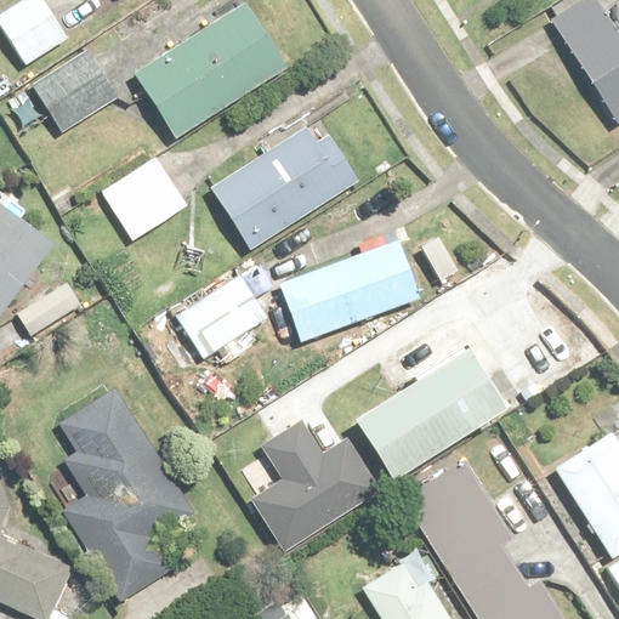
[(18,0),(0,11),(0,23),(27,66),(71,39),(46,0),(18,0)]
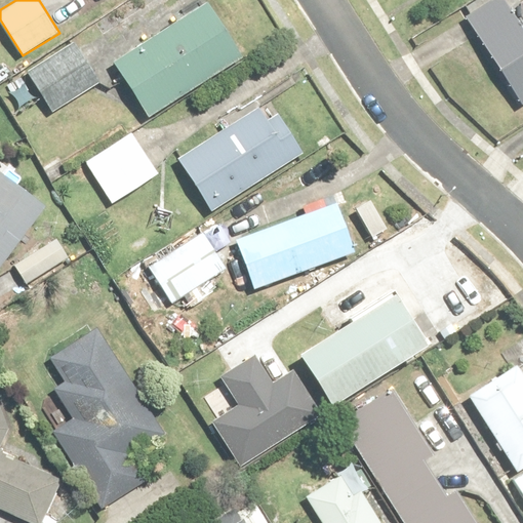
[(488,0),(466,14),(522,105),(522,0),(488,0)]
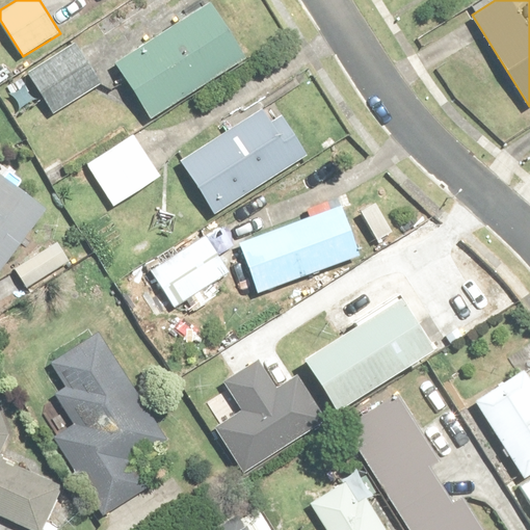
[(211,1),(115,61),(152,118),(247,57),(211,1)]
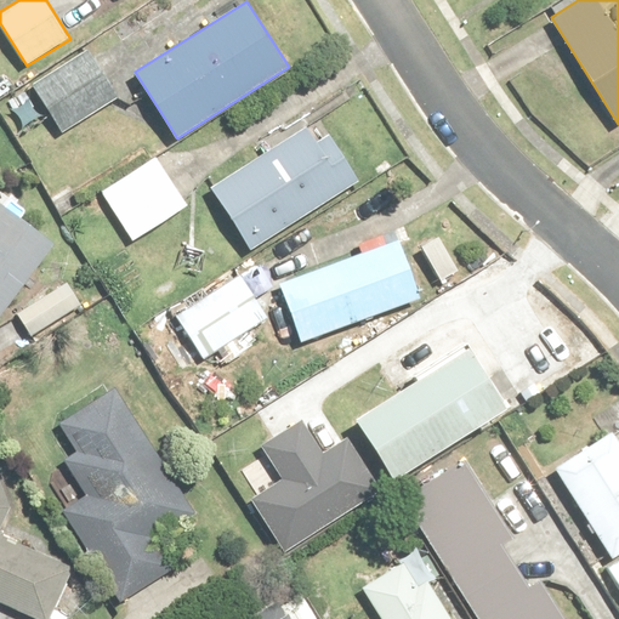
[(91,47),(33,81),(60,130),(119,96),(91,47)]
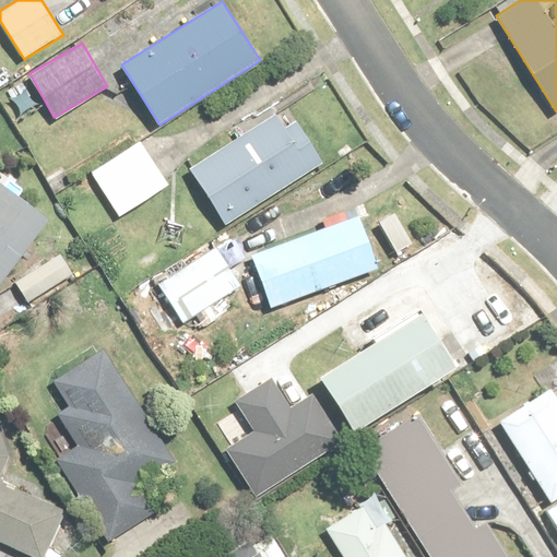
[(227,227),(324,161),(297,121),(285,129),(273,111),(188,169),(227,227)]
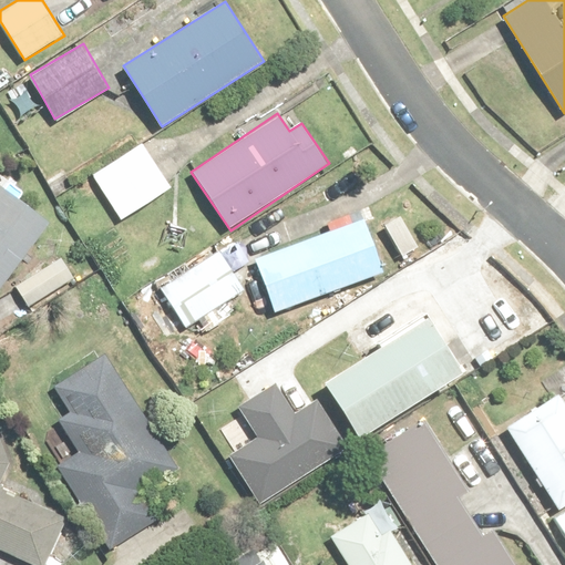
[(145,141),(93,170),(120,217),(172,188),(145,141)]
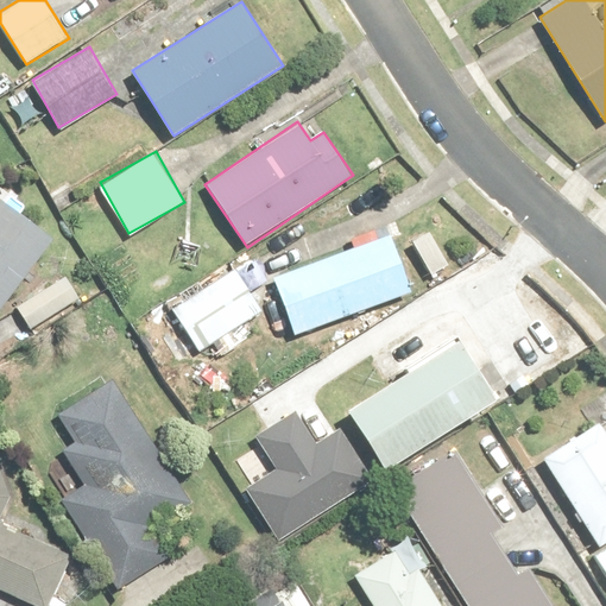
[(0,321),(55,238),(0,202),(0,321)]
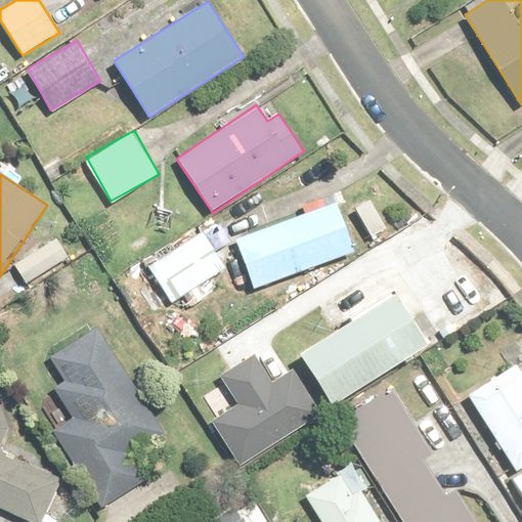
[(338,202),(235,240),(253,289),(355,251),(338,202)]
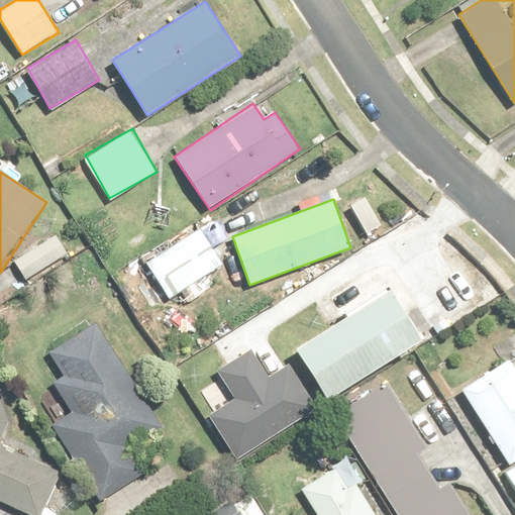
[(201,226),(145,262),(169,300),(225,265),(201,226)]
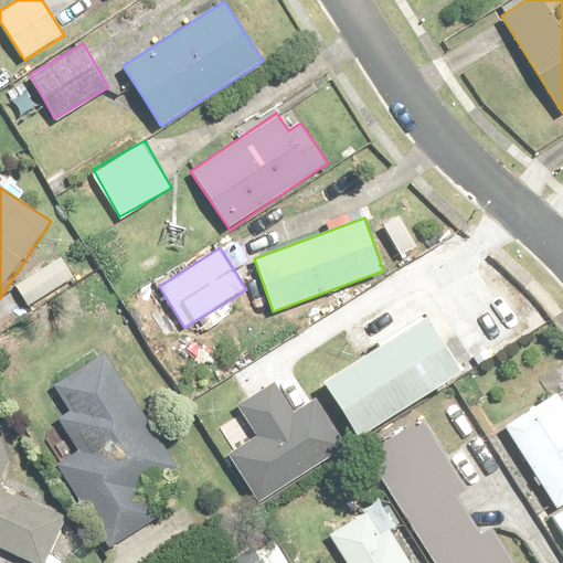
[(427,314),(321,381),(358,439),(465,372),(427,314)]
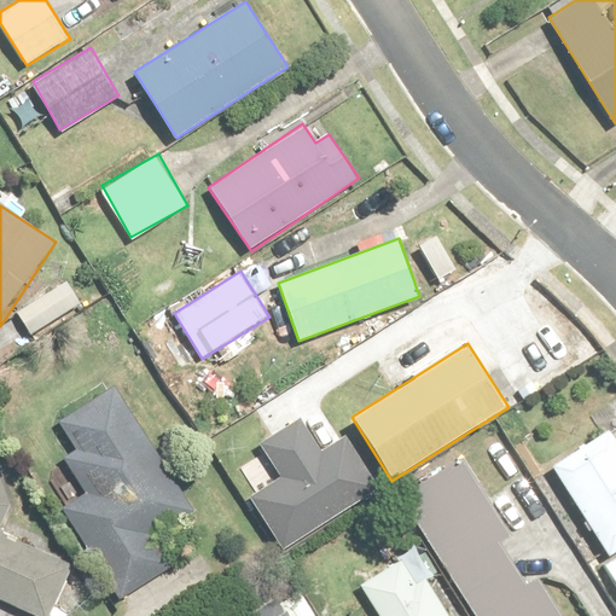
[(192,509),(116,387),(62,420),(79,447),(64,457),(87,494),(64,507),(122,599),(179,564),(158,530),(192,509)]
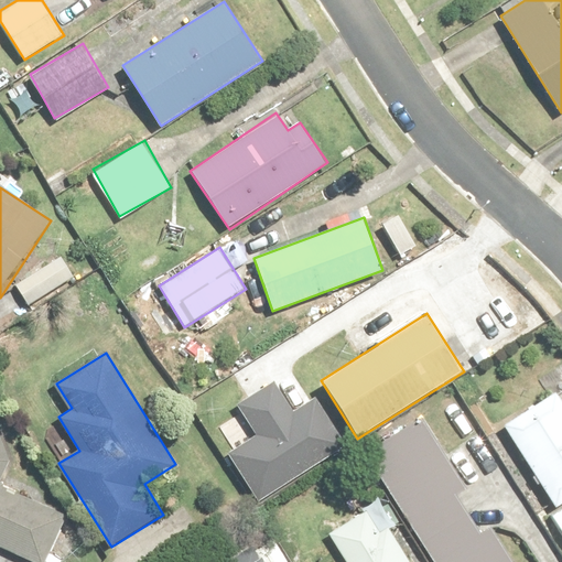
[(561,400),(555,391),(503,425),(555,507),(561,503),(561,400)]
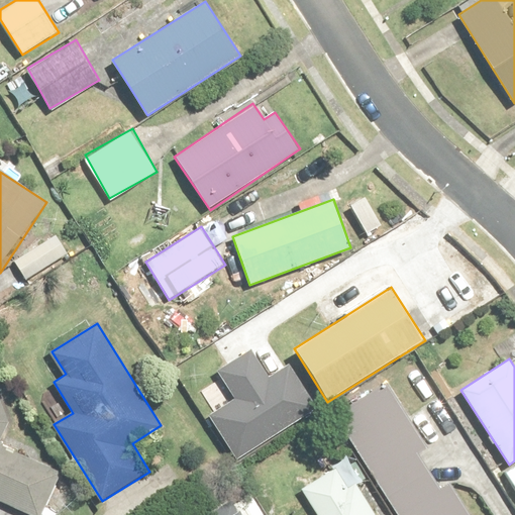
[(388,380),(333,415),(396,514),(471,514),(449,480),(439,486),(417,451),(429,444),(388,380)]
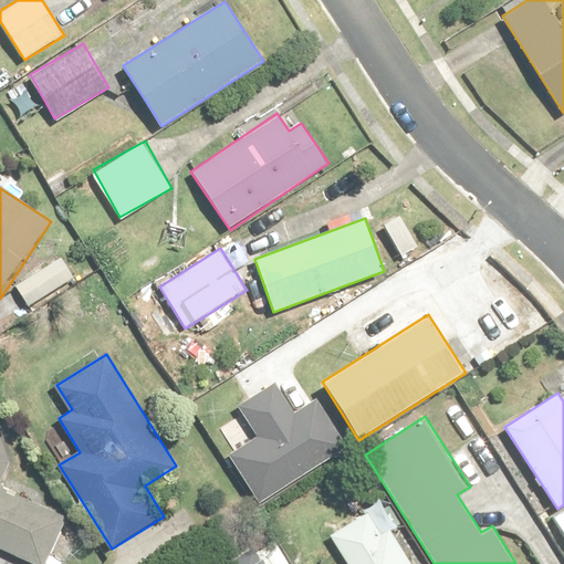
[(0,544),(43,563),(45,563),(68,515),(0,487),(0,481),(2,480),(4,477),(6,473),(7,470),(8,466),(9,462),(9,458),(9,455),(8,451),(7,447),(4,444),(3,440),(0,438),(0,437),(0,544)]
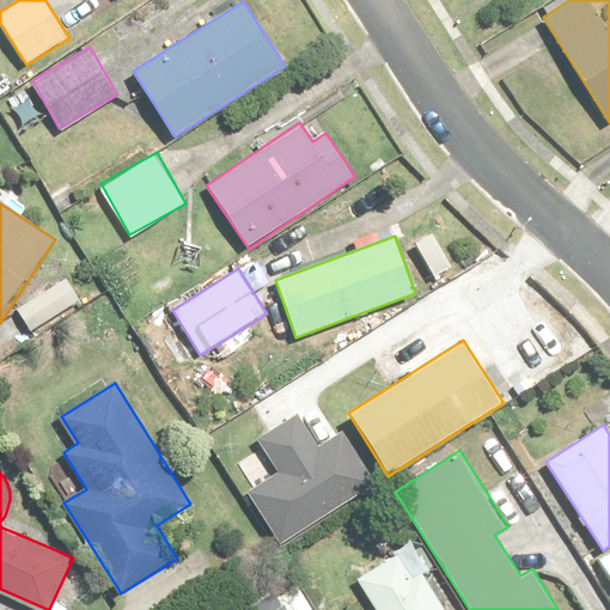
[(459,609),(458,608),(455,609),(446,609),(422,573),(415,578),(397,551),(357,579),(376,609),(459,609)]
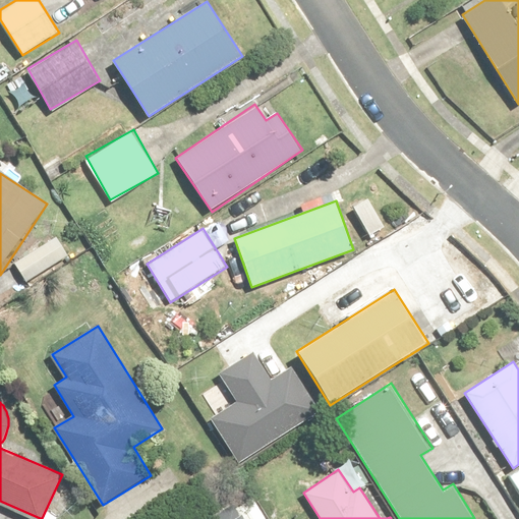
[(247,518),(237,502),(209,518),(247,518)]
